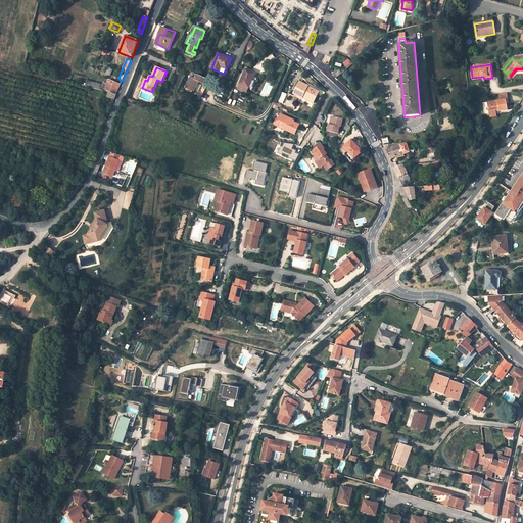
[(249,88),(255,73),(245,68),(239,84),(238,89),(246,92),(248,88),(249,88)]
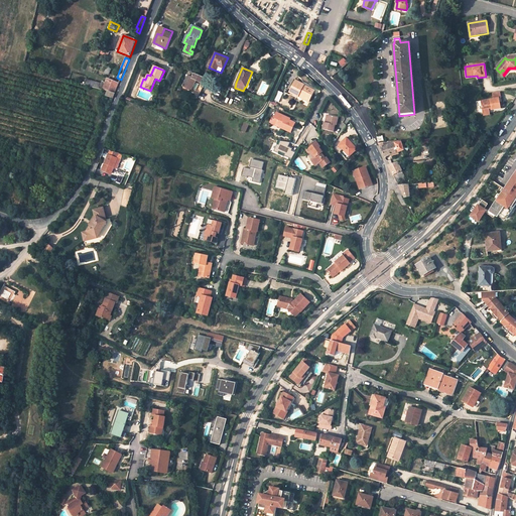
[(192,90),(198,81),(203,84),(206,78),(191,73),(184,86),(192,90)]
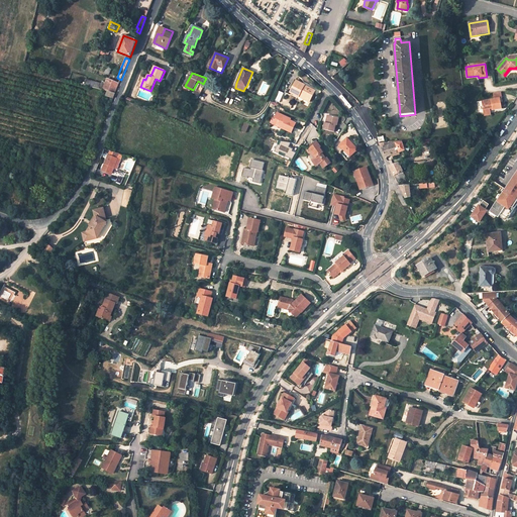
[(119,84),(107,79),(103,90),(108,91),(115,93),(119,84)]
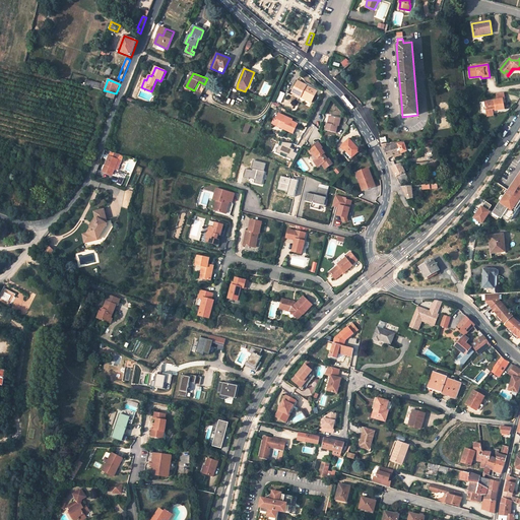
[(100,89),(101,84),(86,80),(85,85),(100,89)]
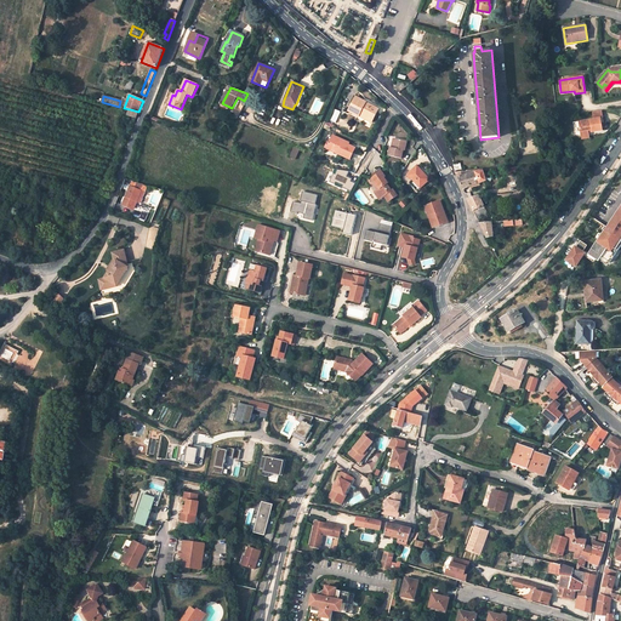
[(366,103),(357,97),(348,110),(359,117),(360,114),(372,120),(379,109),(370,104),(370,106),(366,104),(366,103)]
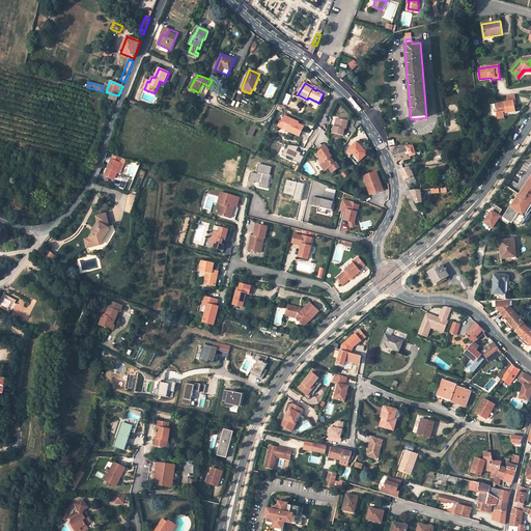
[(287,105),(291,95),(286,93),(282,103),(287,105)]
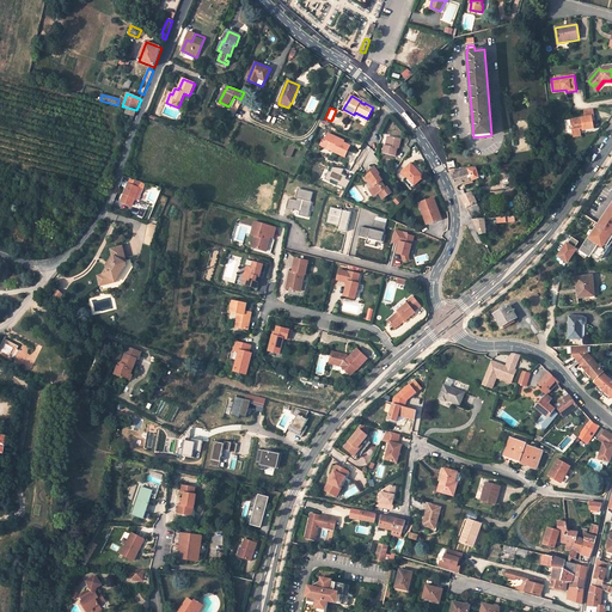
[(592,117),(570,120),(573,130),(582,129),(583,132),(593,129),(592,117)]
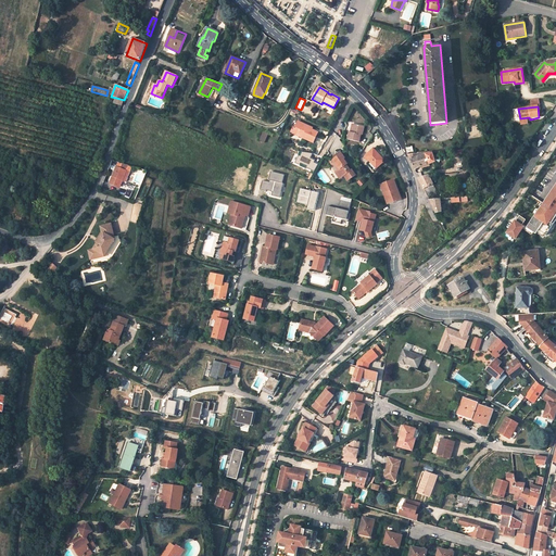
[(310,126),(299,122),(295,128),(299,130),(298,133),(304,136),(303,138),(313,142),(318,133),(312,129),(310,128),(310,126)]
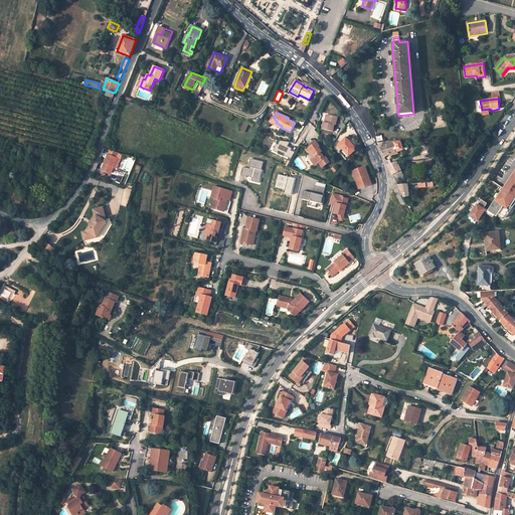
[(337,117),(328,115),(327,120),(326,123),(324,122),(323,122),(322,129),(332,132),(334,125),(335,125),(337,117)]
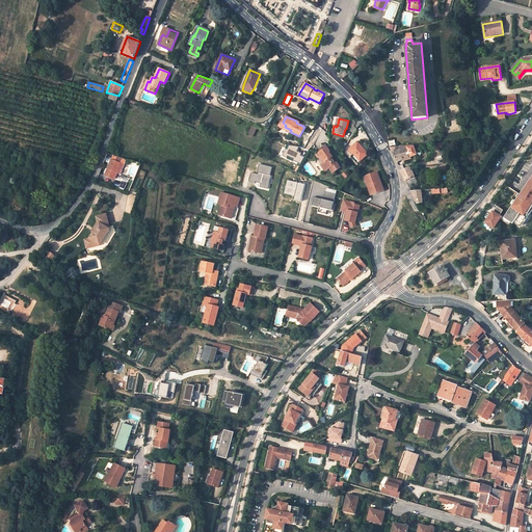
[(253,136),(257,129),(250,126),(247,133),(253,136)]
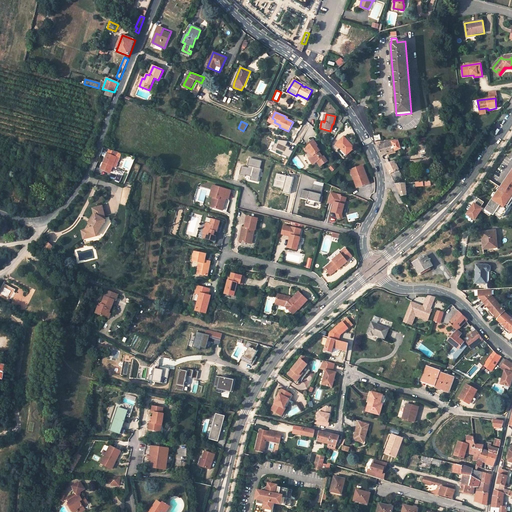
[(354,149),(344,137),(336,144),(347,155),(354,149)]
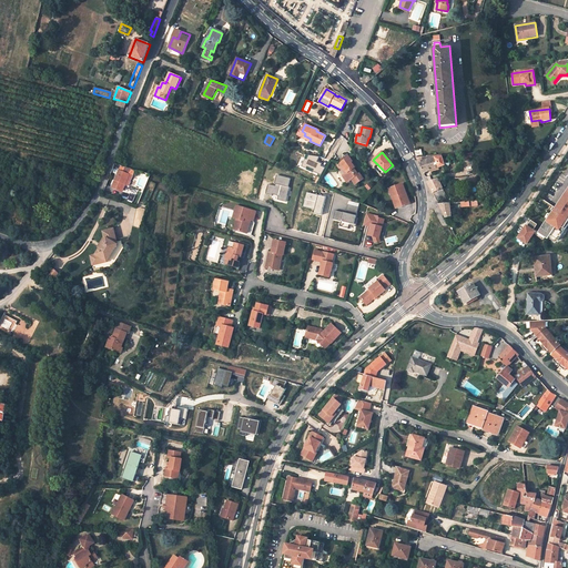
[(421,168),(423,172),(445,165),(440,153),(426,155),(416,156),(421,168)]
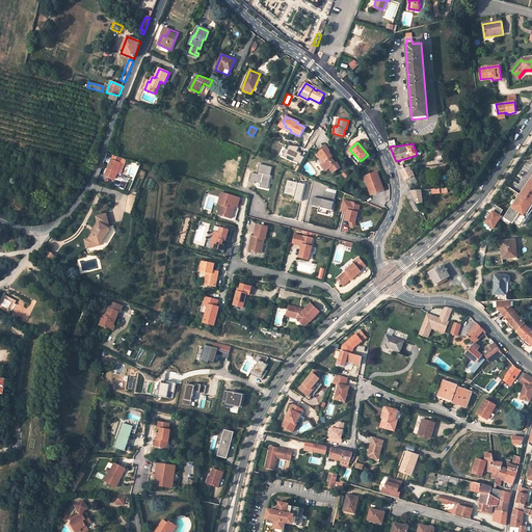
[(292,160),(301,164),(306,157),(301,155),(301,154),(297,152),(299,147),(288,144),(286,149),(285,149),(282,156),(286,158),(287,157),(292,159),(292,160)]
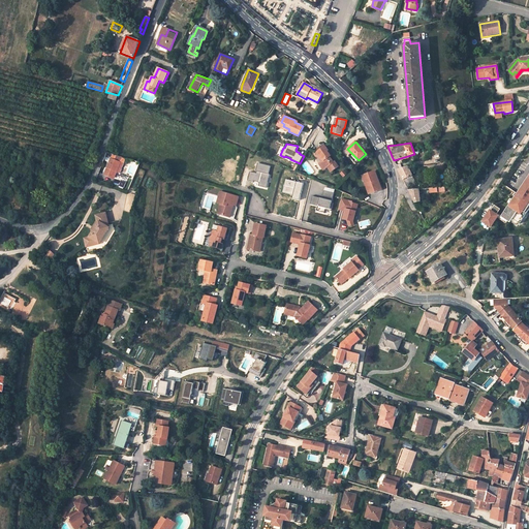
[(321,156),(324,161),(322,161),(322,162),(322,164),(323,167),(327,167),(328,166),(331,170),(333,170),(339,166),(336,161),(334,162),(330,157),(331,156),(328,151),(329,151),(324,144),(316,150),(321,156)]
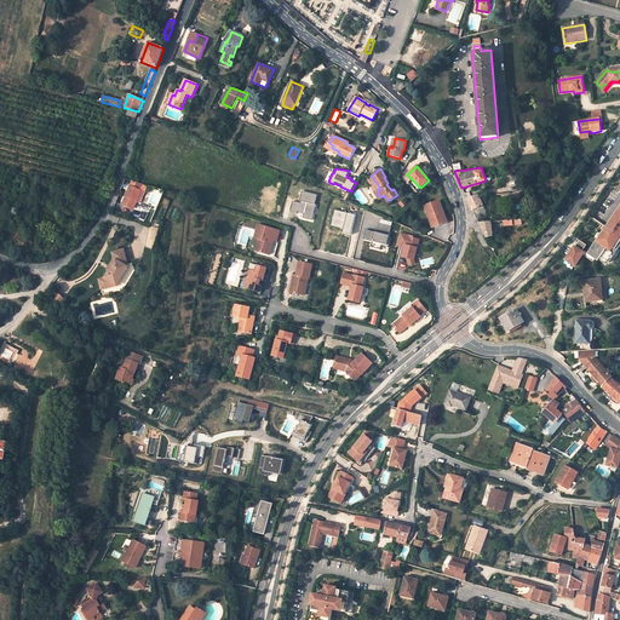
[(135,187),(131,185),(131,187),(122,205),(133,208),(137,201),(141,190),(143,185),(137,183),(135,189),(133,188),(135,187)]
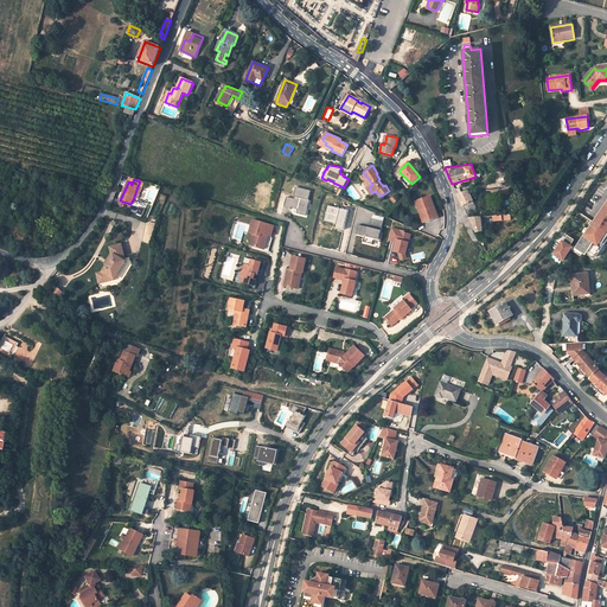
[(310,199),(312,191),(296,187),(294,197),(295,197),(295,199),(288,197),(285,208),(292,210),(292,209),(299,210),(298,213),(307,216),(311,200),(310,199)]
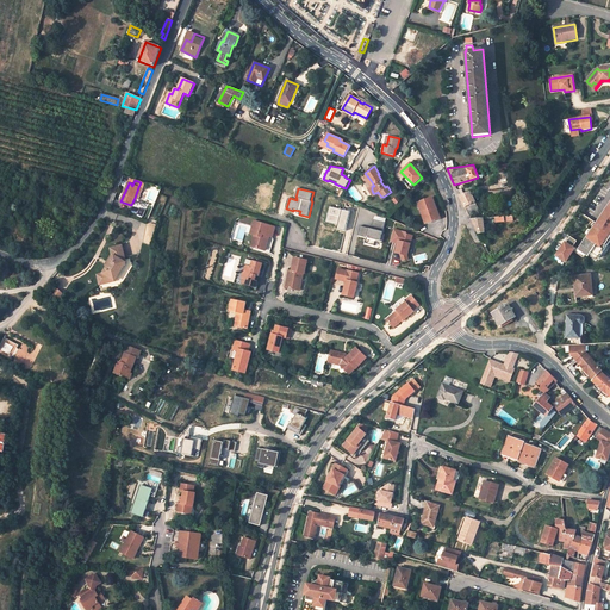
[(470,216),(480,211),(472,194),(473,194),(472,191),(471,191),(459,194),(465,206),(470,216)]
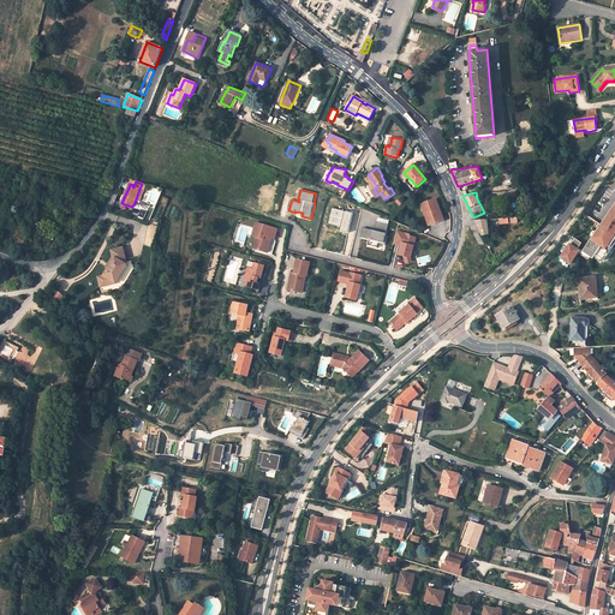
[(443,221),(436,199),(422,204),(429,226),(443,221)]
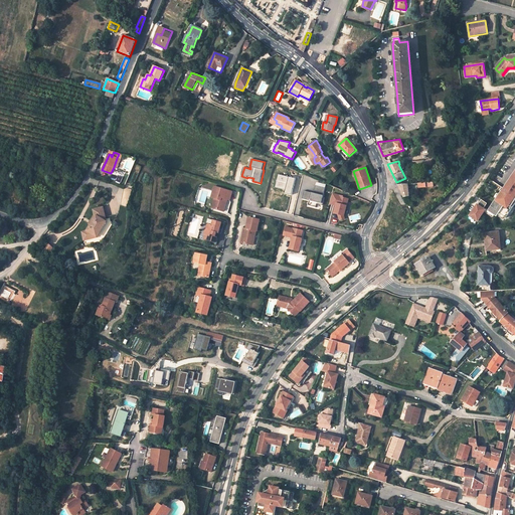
[(514,170),(503,189),(502,192),(501,191),(500,193),(499,194),(499,195),(498,197),(497,197),(488,211),(496,217),(498,213),(505,218),(514,203),(514,170)]
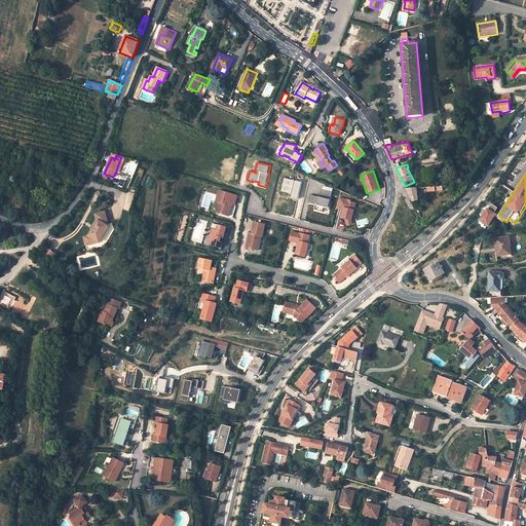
[(302,183),(284,178),(280,191),(292,194),(291,197),(297,199),(302,183)]
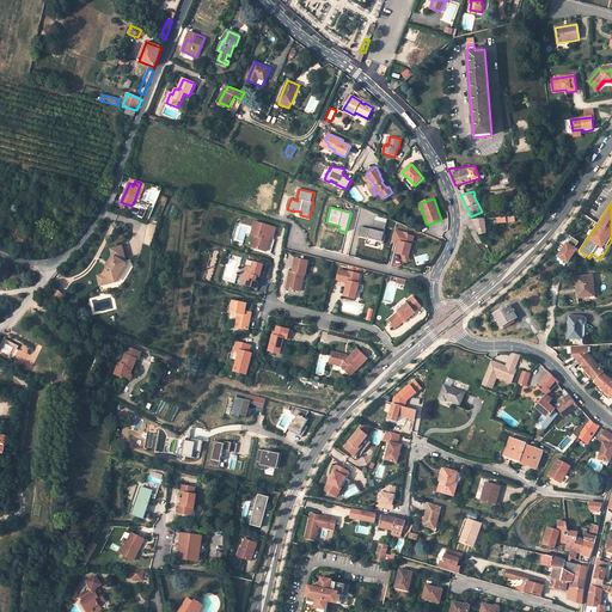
[(485,232),(484,219),(472,220),(477,230),(479,234),(485,232)]
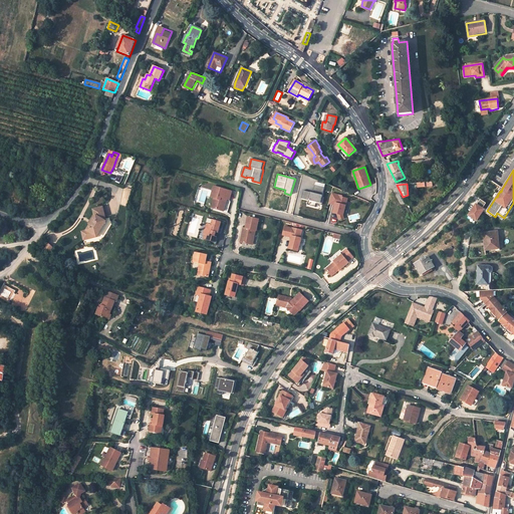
[(308,200),(307,205),(315,207),(316,202),(321,203),(323,195),(322,195),(324,187),(315,185),(313,193),(303,190),(301,198),(308,200)]
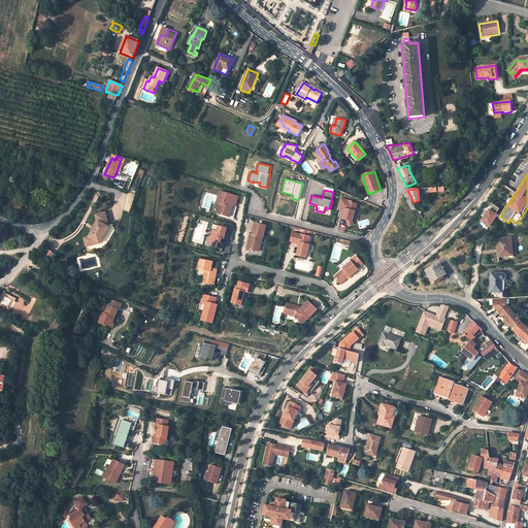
[(238,196),(221,191),(218,202),(221,203),(220,208),(222,208),(221,213),(230,217),(233,206),(232,206),(233,204),(236,205),(238,196)]
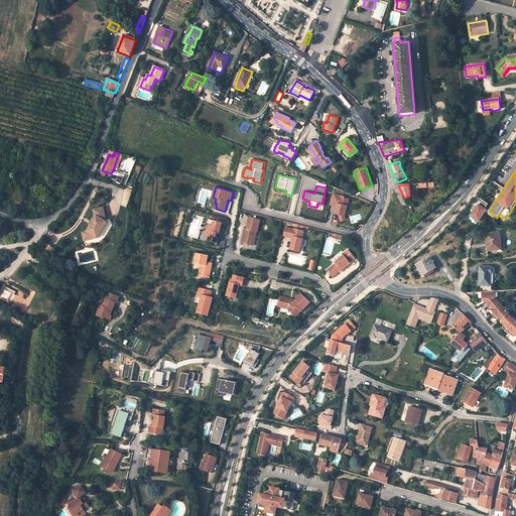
[(331,203),(338,205),(337,207),(335,214),(339,215),(345,217),(349,200),(343,198),(344,197),(333,194),(331,203)]
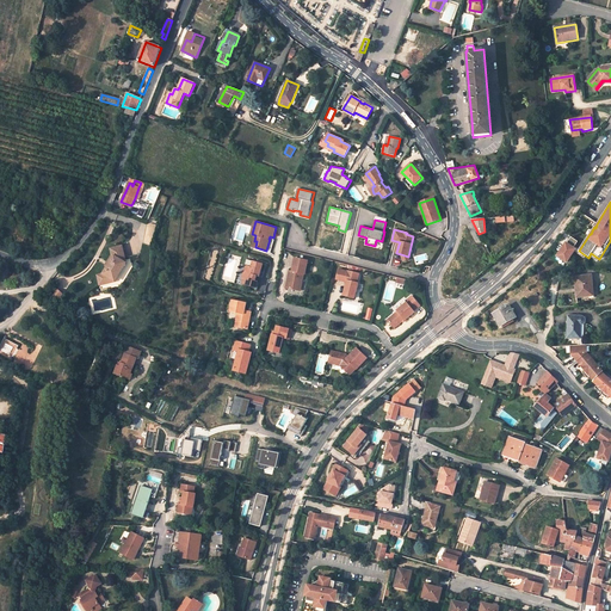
[(566,263),(575,251),(573,248),(576,242),(571,238),(566,245),(566,244),(556,257),(566,263)]
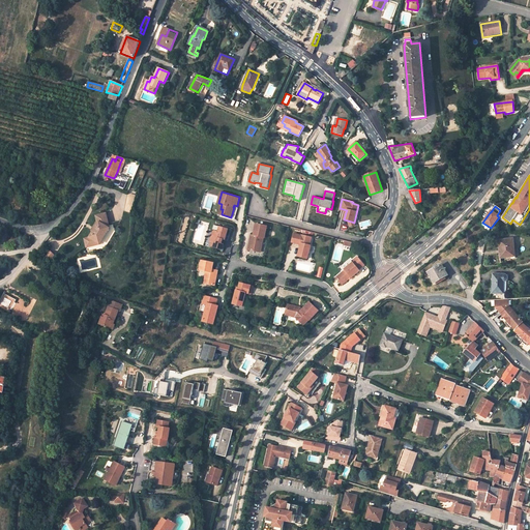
[(106,231),(109,226),(106,213),(96,216),(97,221),(99,222),(92,233),(90,237),(85,238),(87,246),(98,244),(101,238),(102,239),(108,232),(106,231)]
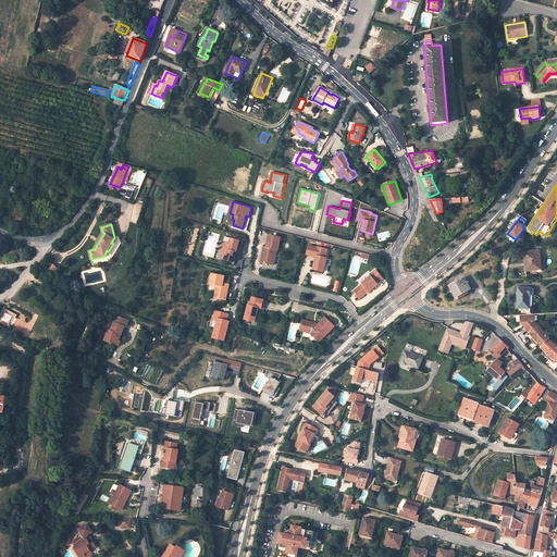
[(279,250),(281,237),(269,235),(267,248),(264,247),(261,263),(272,265),(273,257),(275,257),(276,250),(279,250)]
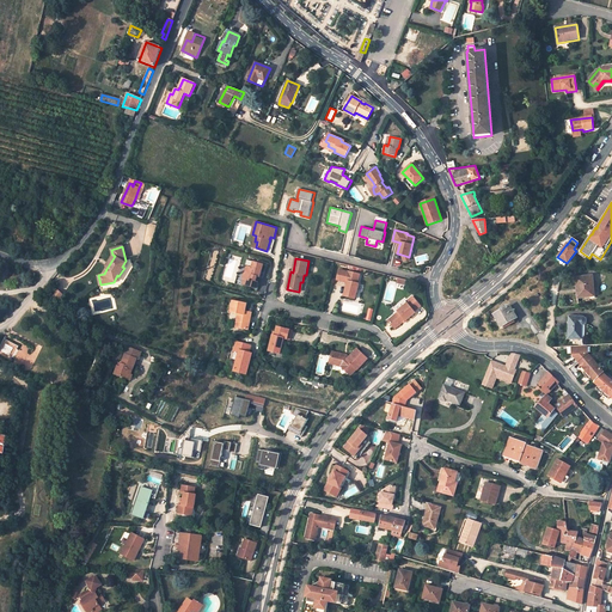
[(256,282),(258,273),(261,274),(263,265),(255,263),(252,269),(246,267),(243,280),(245,280),(249,281),(248,286),(257,289),(258,283),(256,282)]
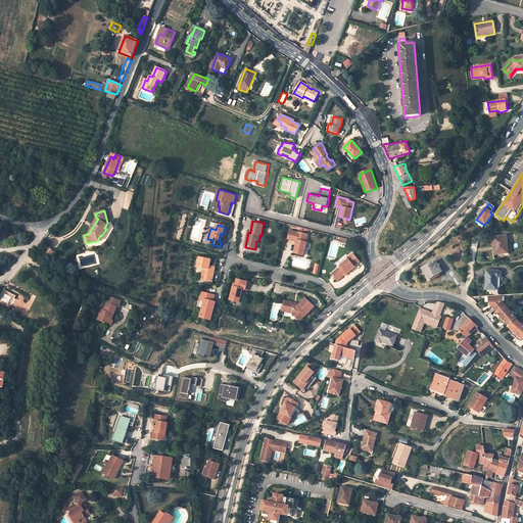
[(297,233),(289,231),(287,239),(296,241),(293,253),(303,255),(306,242),(305,242),(307,234),(297,232),(297,233)]
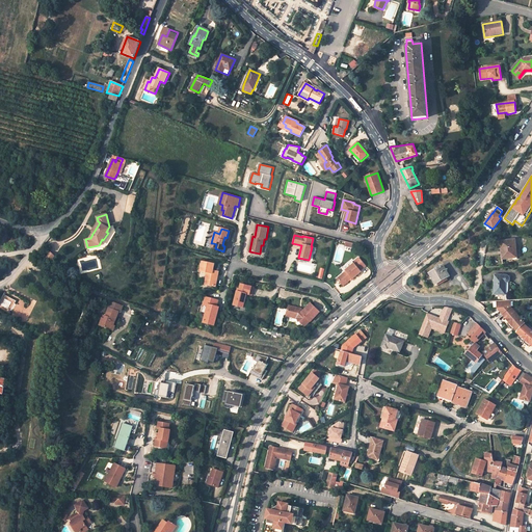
[(516,257),(514,240),(500,241),(502,259),(516,257)]
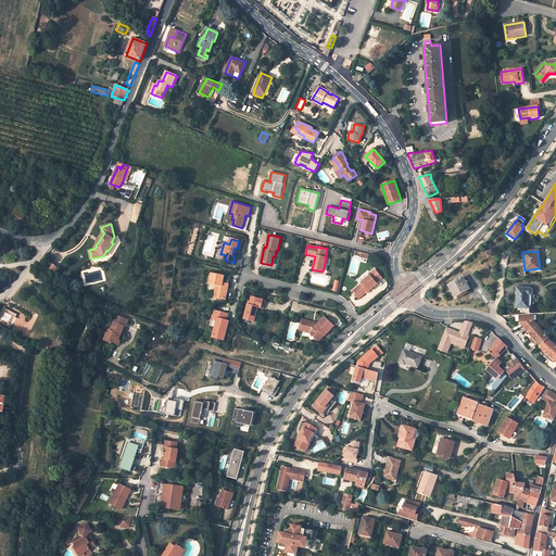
[(358,286),(352,291),(358,299),(366,292),(367,291),(368,291),(377,285),(376,282),(381,278),(375,269),(368,274),(368,275),(369,276),(365,279),(361,282),(362,283),(363,286),(359,288),(358,286)]
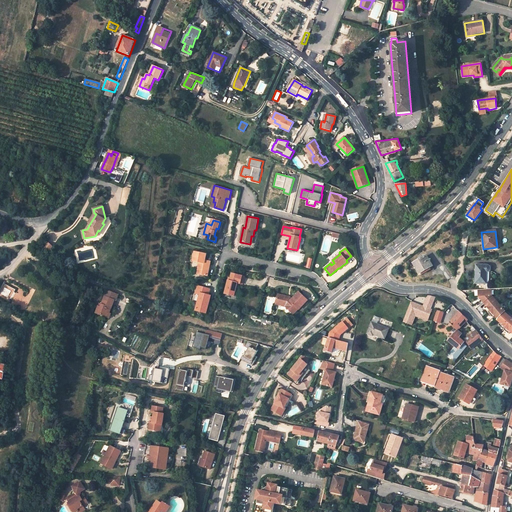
[(204,263),(206,256),(194,253),(191,264),(198,265),(197,270),(200,271),(198,277),(206,279),(209,266),(206,266),(207,263),(204,263)]
